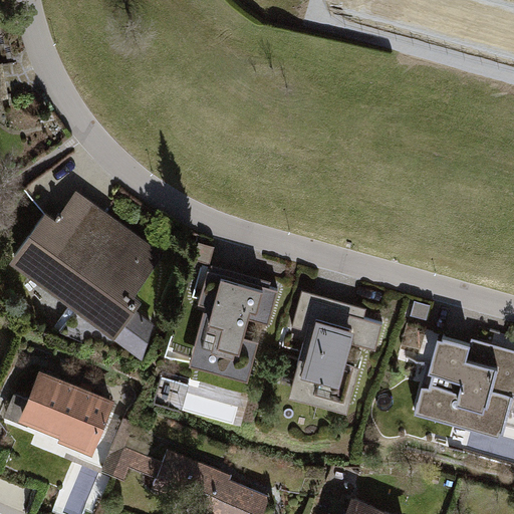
[(513,0),(445,0),(445,1),(512,15),(512,16),(513,16),(513,0)]
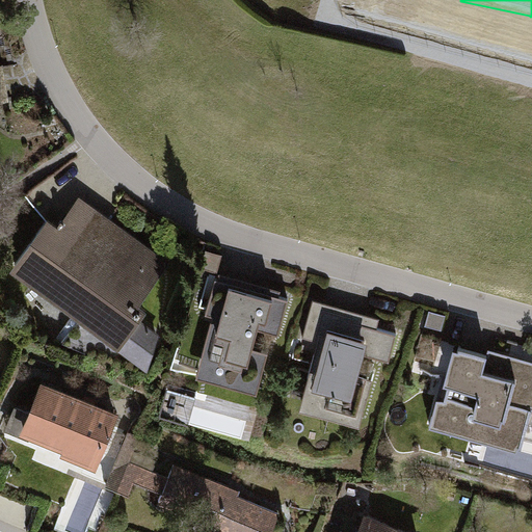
[(47,220),(16,264),(72,306),(70,308),(118,343),(120,342),(136,320),(143,311),(135,304),(160,271),(103,230),(110,219),(80,197),(63,220),(61,218),(58,221),(60,223),(57,228),(47,220)]
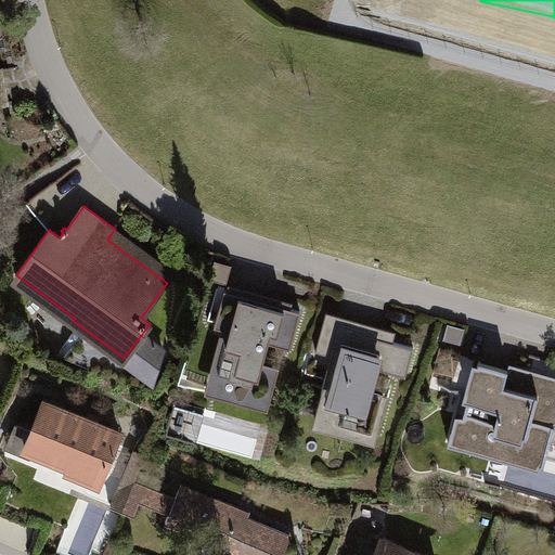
[(175,272),(115,229),(107,240),(167,283),(175,272)]
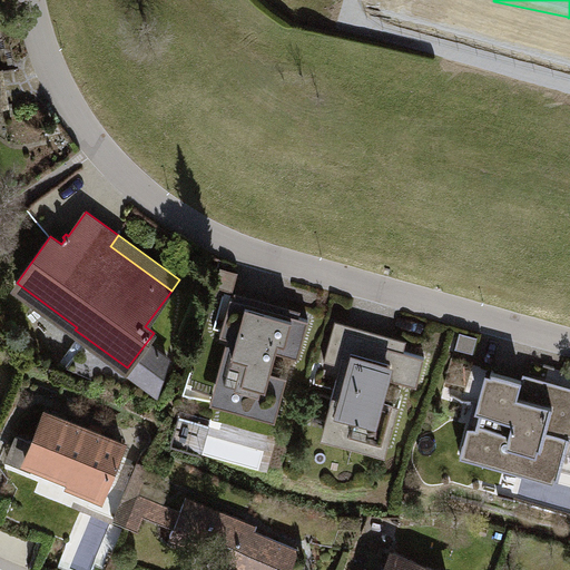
[(308,318),(231,297),(220,334),(236,338),(227,371),(213,366),(205,393),(276,413),(287,375),(269,371),(275,351),(297,357),(308,318)]
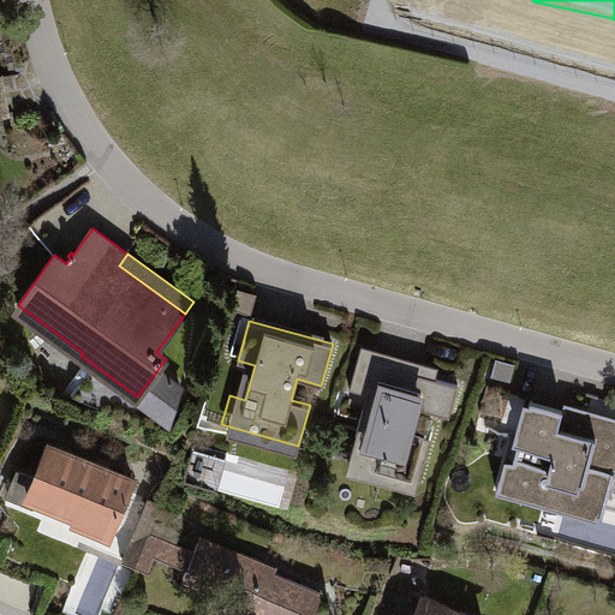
[(410,365),(374,356),(357,417),(368,419),(356,460),(419,477),(431,434),(411,429),(417,406),(449,416),(459,384),(408,370),(410,365)]
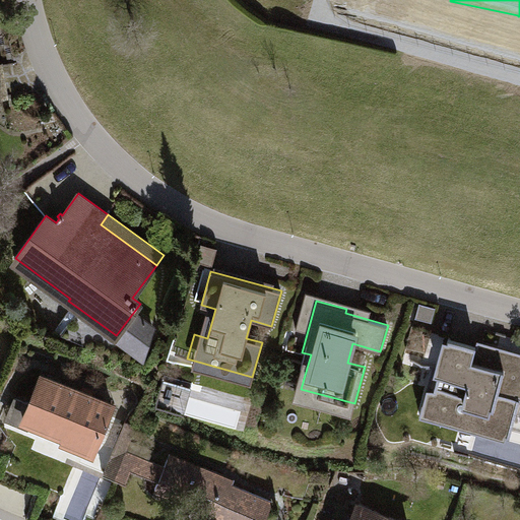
[(133,313),(117,334),(144,354),(153,327),(146,323),(148,320),(142,316),(140,318),(133,313)]
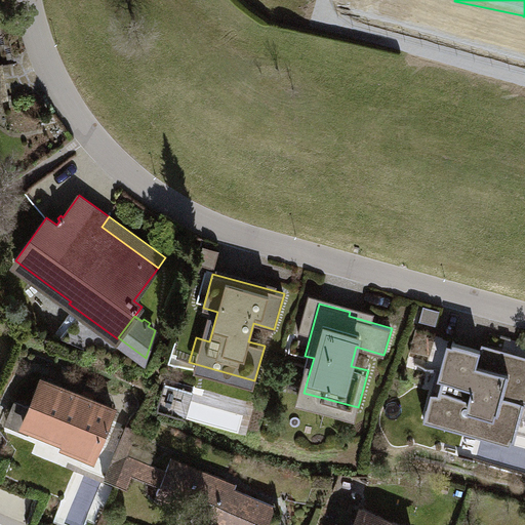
[(480,349),(439,337),(431,368),(437,370),(423,417),(468,430),(469,426),(515,438),(524,403),(524,399),(524,372),(511,368),(513,358),(480,349)]
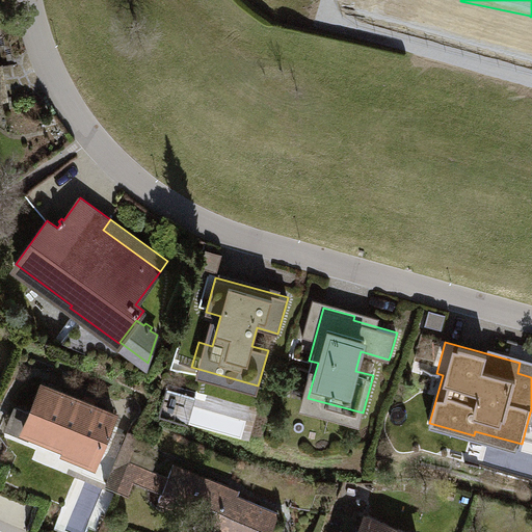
[(531,360),(487,348),(486,353),(520,363),(517,373),(531,377),(531,404),(531,408),(531,360)]
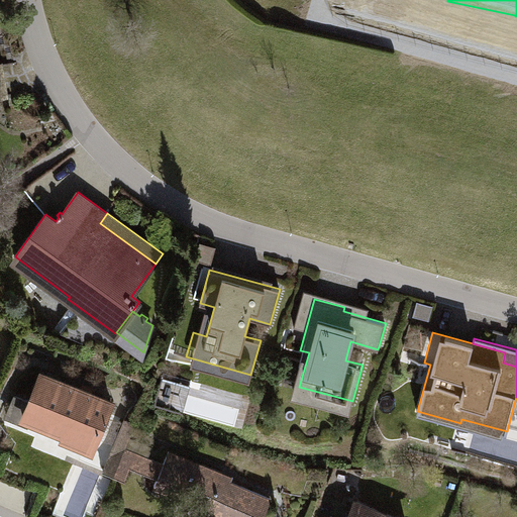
[(111,403),(41,374),(29,403),(24,417),(30,419),(64,433),(62,437),(92,449),(111,403)]
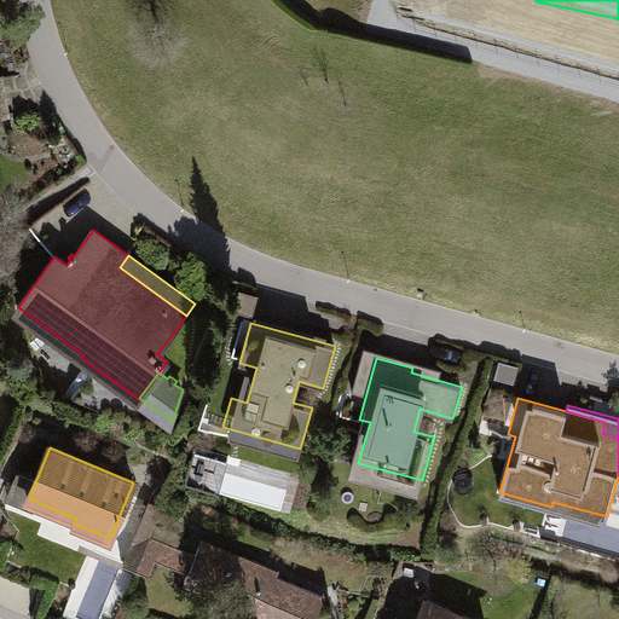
[(221,487),(229,457),(198,450),(191,480),(221,487)]
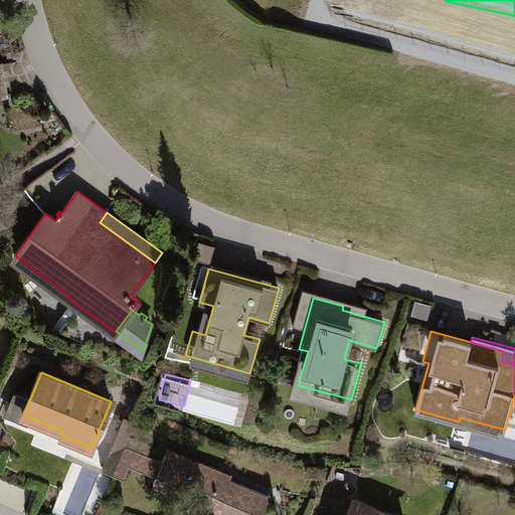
[(24,415),(29,401),(14,394),(6,415),(27,423),(30,417),(24,415)]
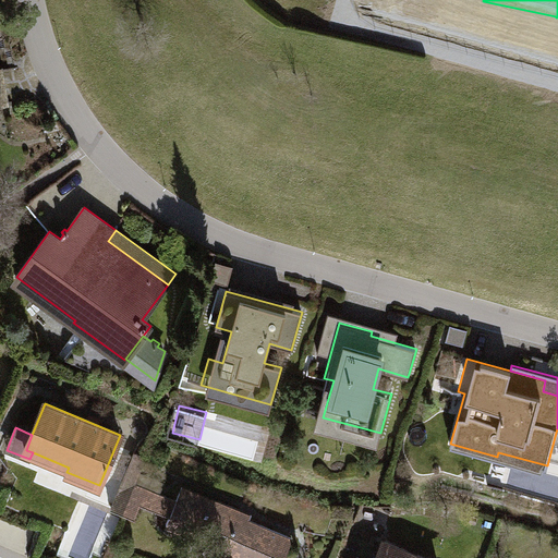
[(111,508),(123,512),(135,484),(140,474),(146,457),(134,452),(111,508)]
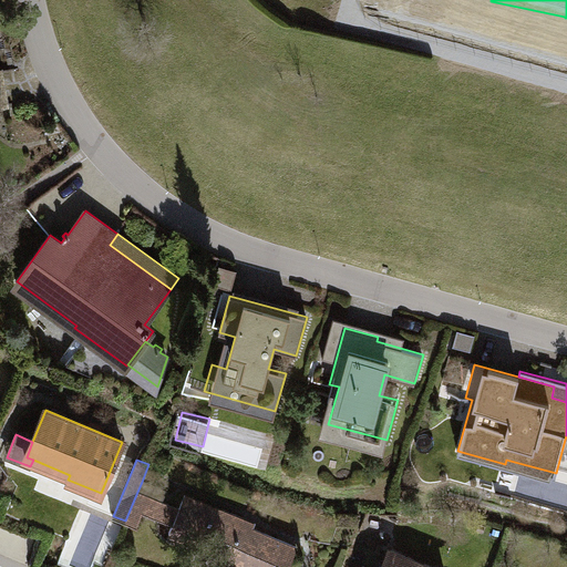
[(137,492),(147,496),(142,512),(173,524),(179,508),(153,498),(157,488),(142,482),(137,492)]
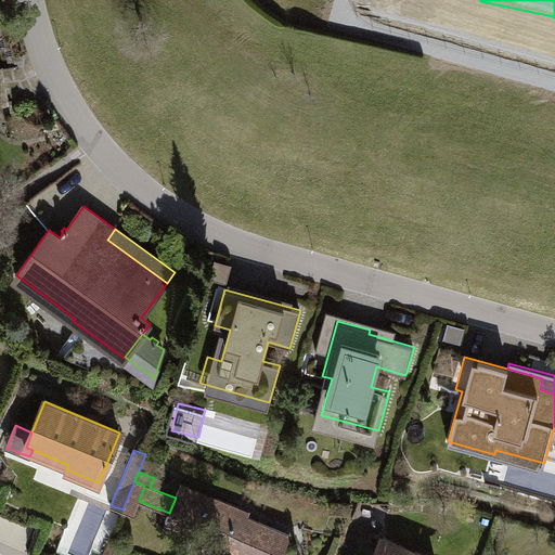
[(139,501),(144,486),(134,481),(123,510),(133,514),(139,501)]
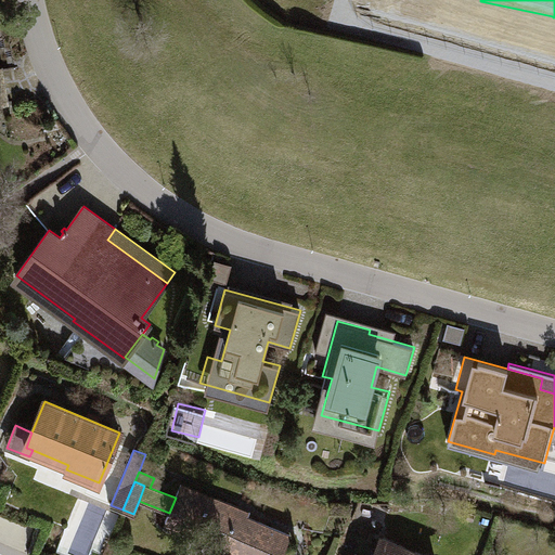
[(241,508),(181,485),(176,498),(169,513),(166,521),(222,545),(221,549),(237,554),(282,554),(291,536),(239,514),(241,508)]
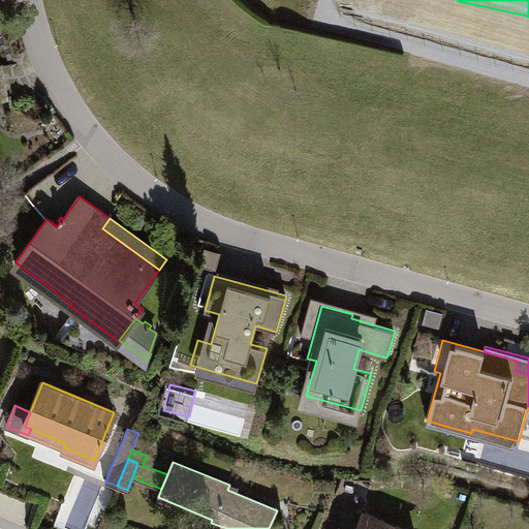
[(395,528),(365,517),(359,528),(395,528)]
